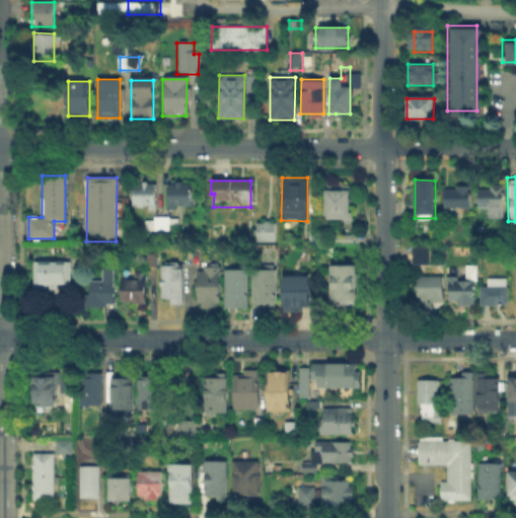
[(131,183),(154,183),(154,206),(131,206),(131,183)]
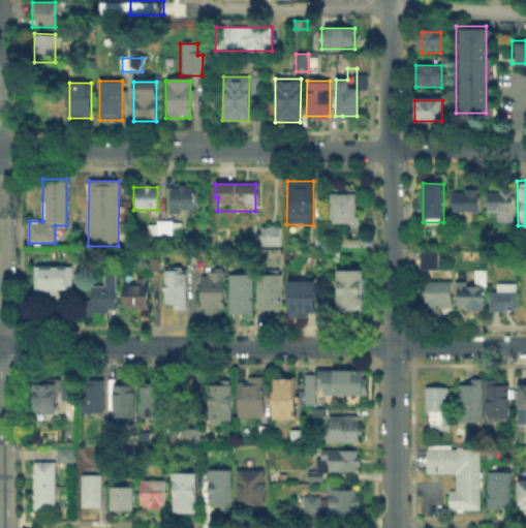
[(514,214),(488,213),(488,194),(499,194),(499,187),(514,188),(514,214)]
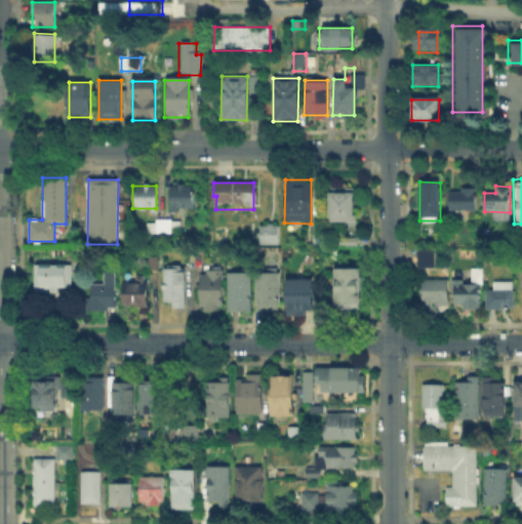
[(475,211),(448,211),(448,193),(460,193),(460,187),(475,187),(475,211)]
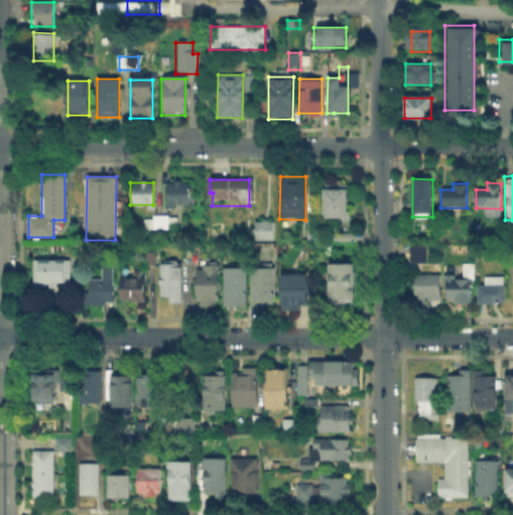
[(164,207),(165,184),(188,184),(188,207),(164,207)]
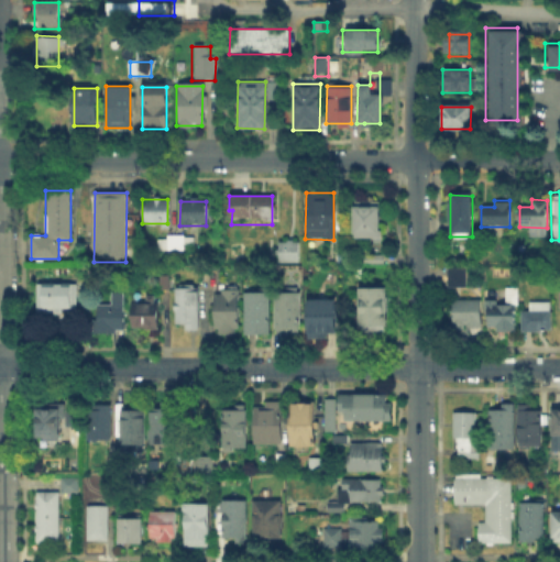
[(355,201),(380,201),(380,243),(374,243),(374,239),(354,239),(355,201)]
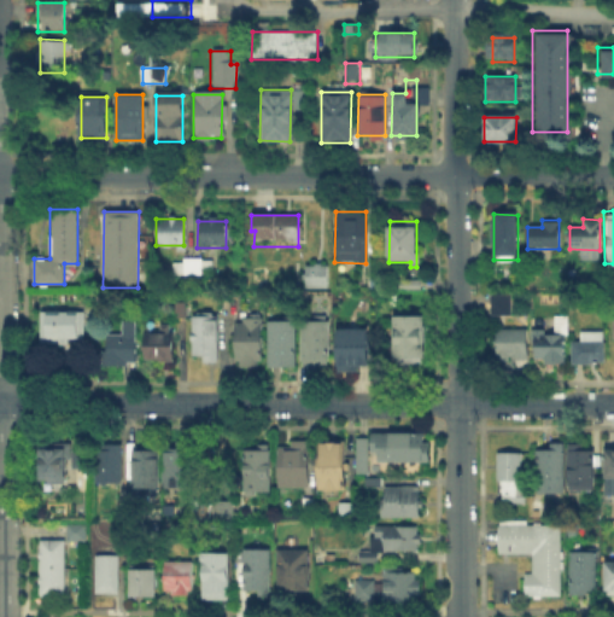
[(171,274),(171,257),(210,258),(210,274),(171,274)]
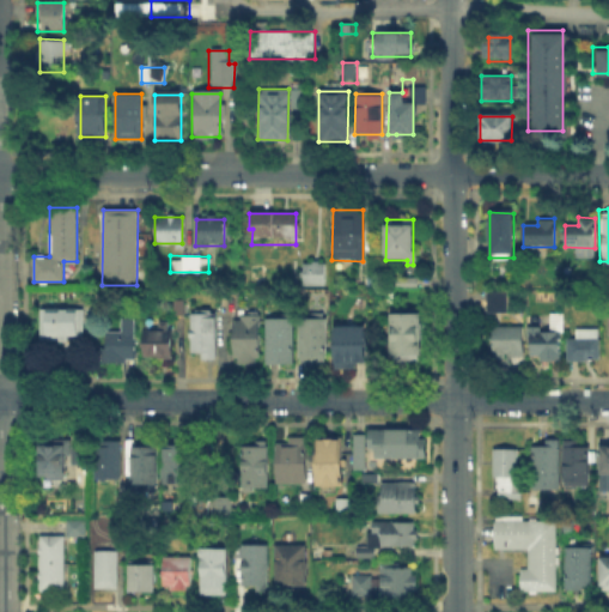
[(302,286),(302,261),(322,261),(322,286),(302,286)]
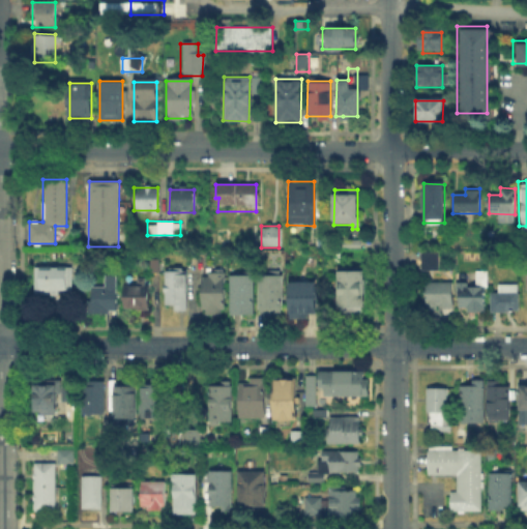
[(342,250),(342,239),(360,239),(360,250),(342,250)]
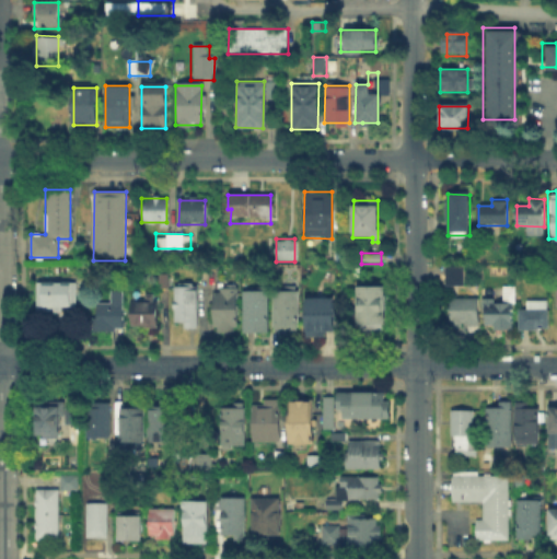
[(445,286),(445,266),(463,266),(463,286),(445,286)]
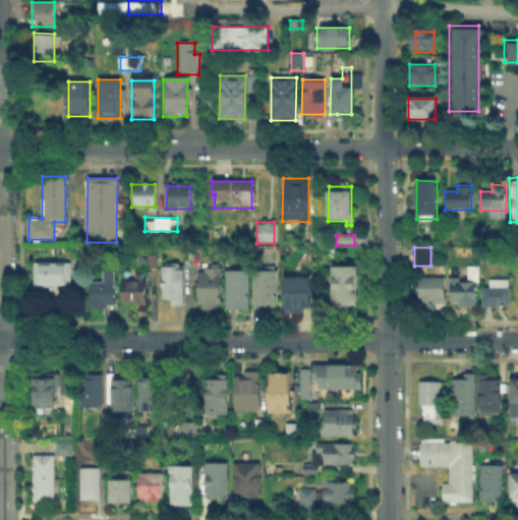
[(59,291),(34,291),(34,261),(67,261),(67,283),(59,283),(59,291)]
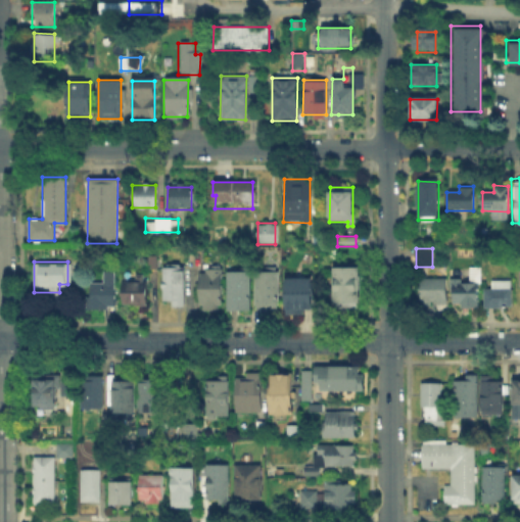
[(161,265),(183,265),(183,303),(161,303),(161,265)]
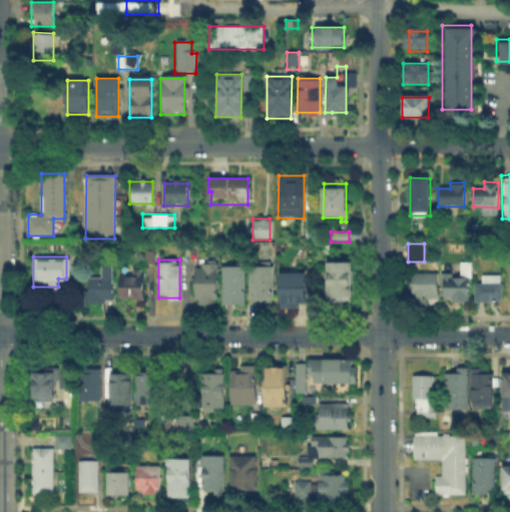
[(328,265),(351,265),(350,304),(328,303),(328,265)]
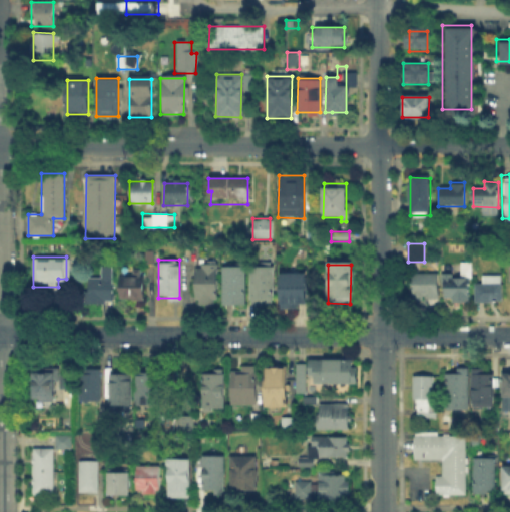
[(112,305),(88,305),(88,276),(99,276),(100,266),(112,266),(112,305)]
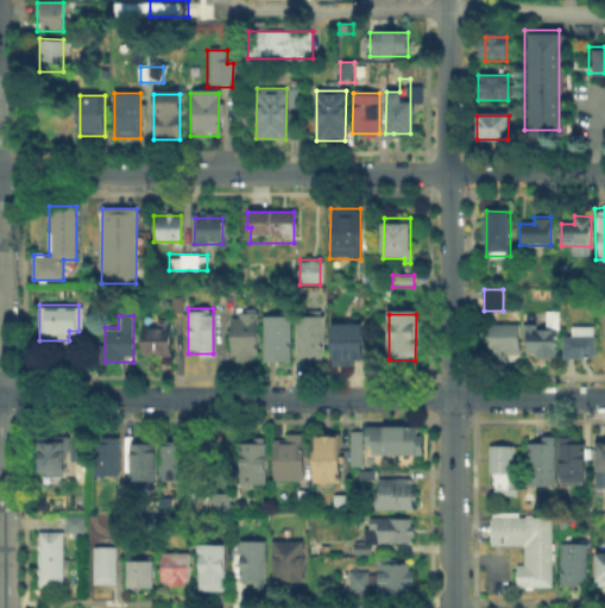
[(295,361),(295,317),(321,317),(321,361),(295,361)]
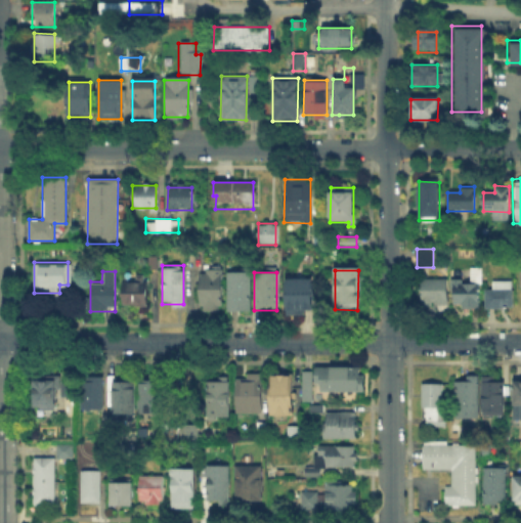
[(198,310),(198,273),(221,273),(221,310),(198,310)]
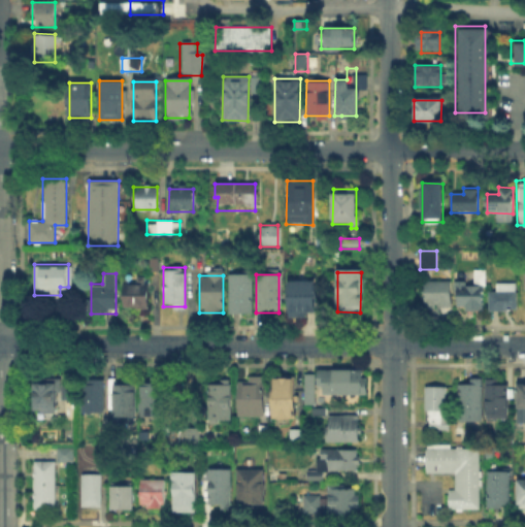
[(228,313),(228,275),(251,275),(251,313),(228,313)]
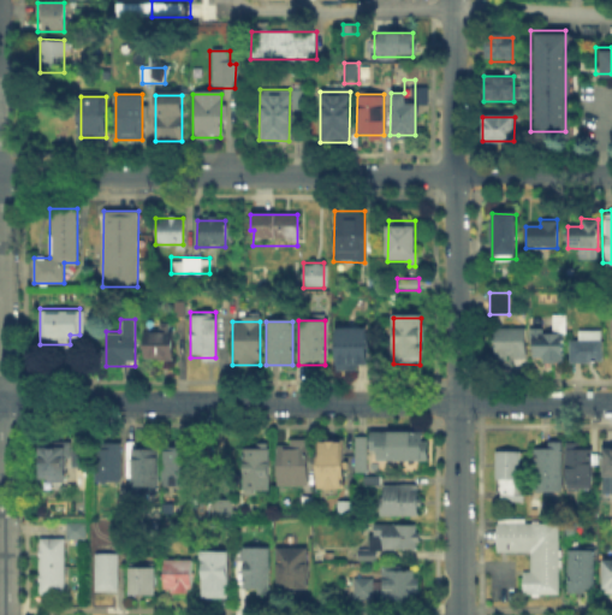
[(146,327),(171,327),(171,358),(146,358),(146,327)]
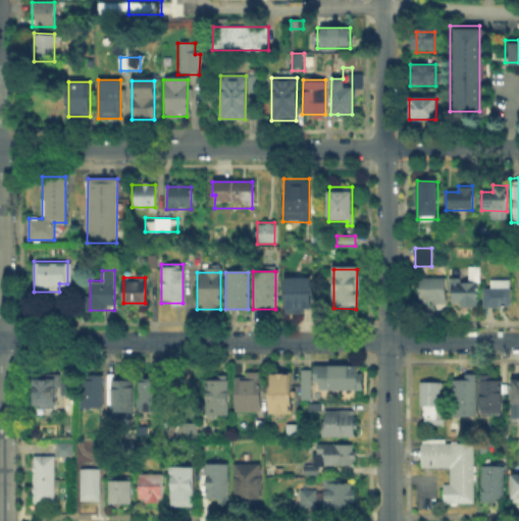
[(417,303),(417,277),(444,277),(444,304),(417,303)]
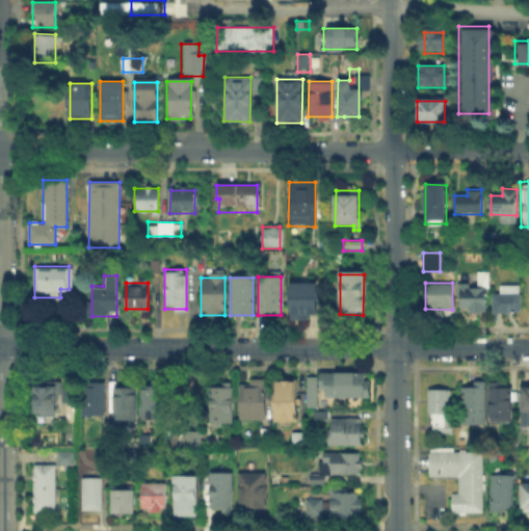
[(315,284),(315,312),(289,313),(289,284),(315,284)]
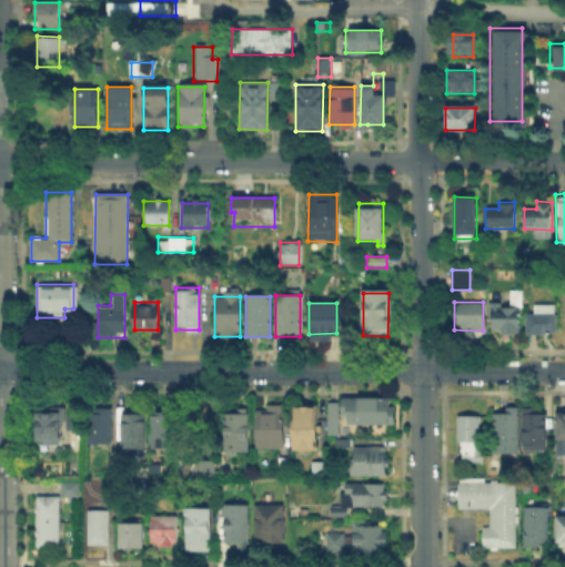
[(488,331),(490,304),(518,304),(518,331),(488,331)]
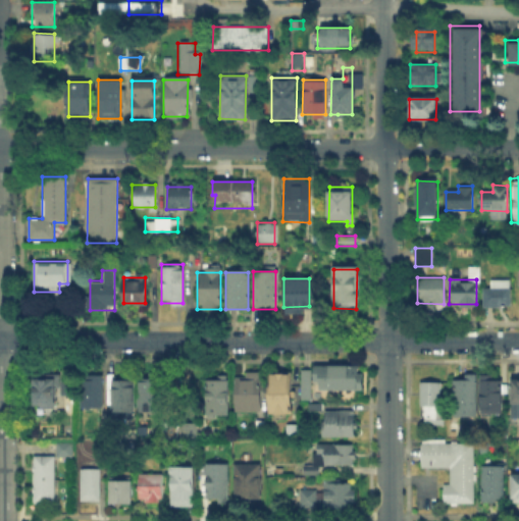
[(508,307),(481,307),(481,289),(488,289),(488,279),(508,279),(508,307)]
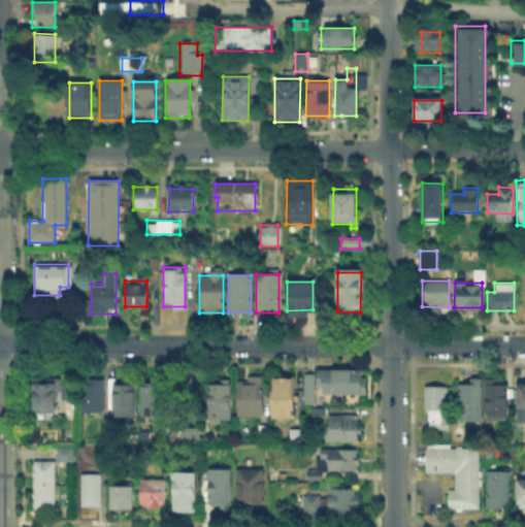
[(323,393),(323,371),(363,371),(363,393),(323,393)]
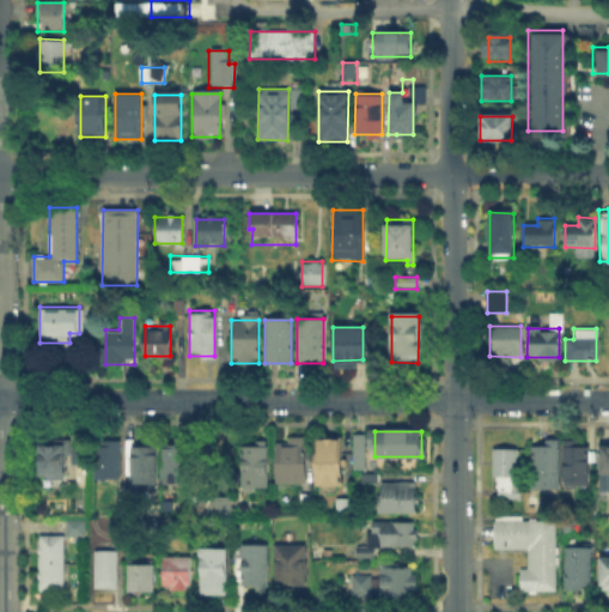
[(365,435),(365,459),(377,459),(376,470),(351,470),(351,435),(365,435)]
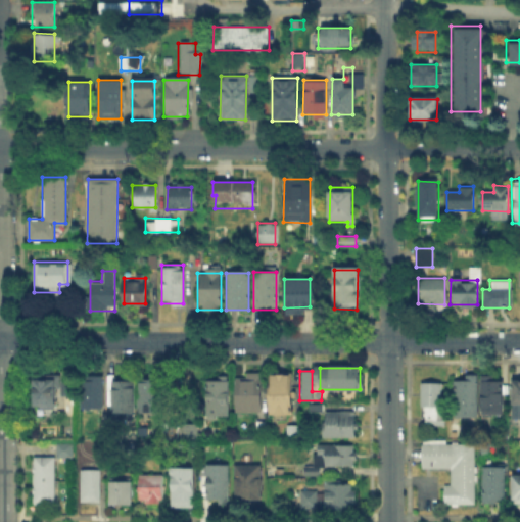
[(138,412),(138,372),(162,372),(161,412),(138,412)]
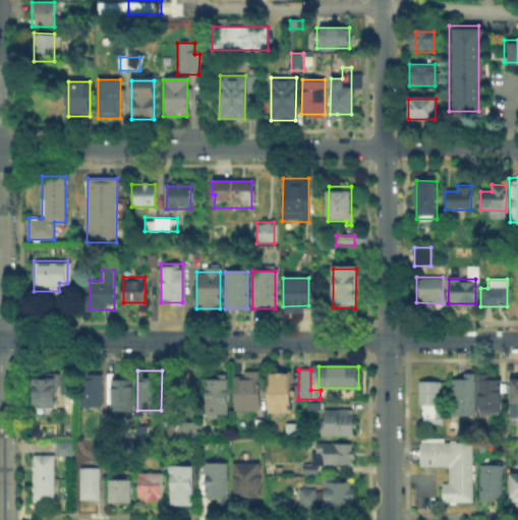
[(260,410),(234,410),(234,377),(244,377),(244,370),(260,370),(260,410)]
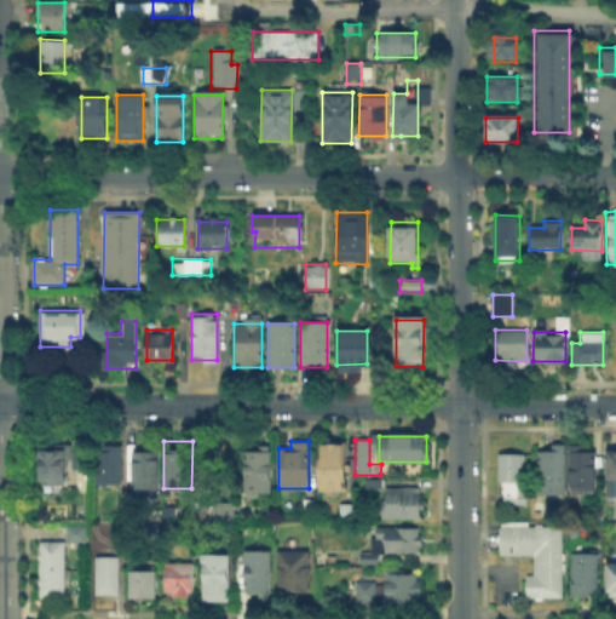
[(346,441),(346,493),(317,493),(317,441),(346,441)]
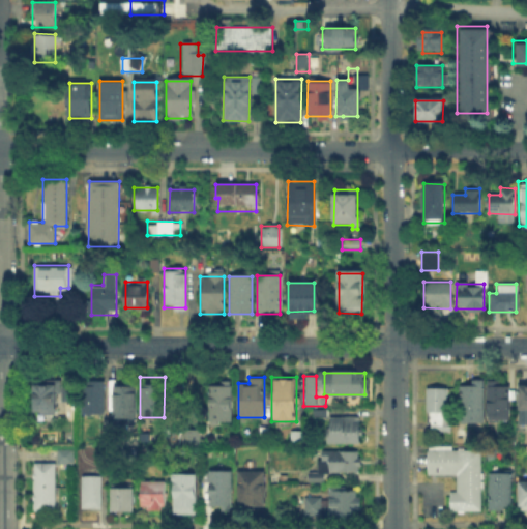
[(82,415),(82,380),(103,381),(103,415),(82,415)]
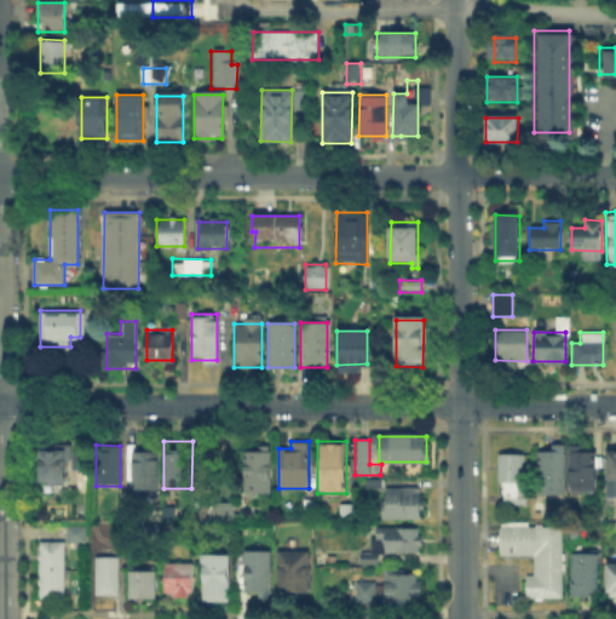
[(39,482),(39,446),(67,446),(67,482),(39,482)]
